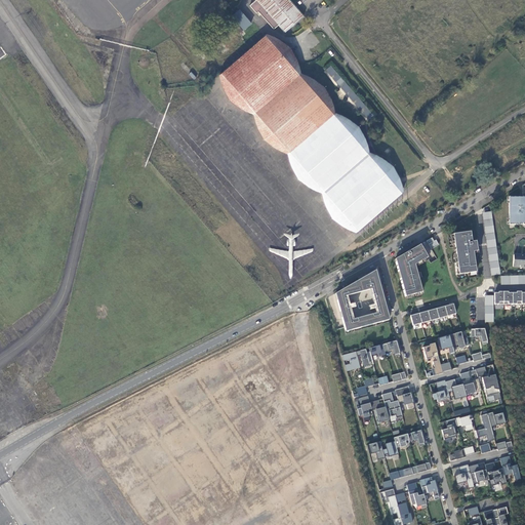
[(274,29),(278,25),(256,0),(254,0),(250,4),(256,12),(258,10),(274,29)]
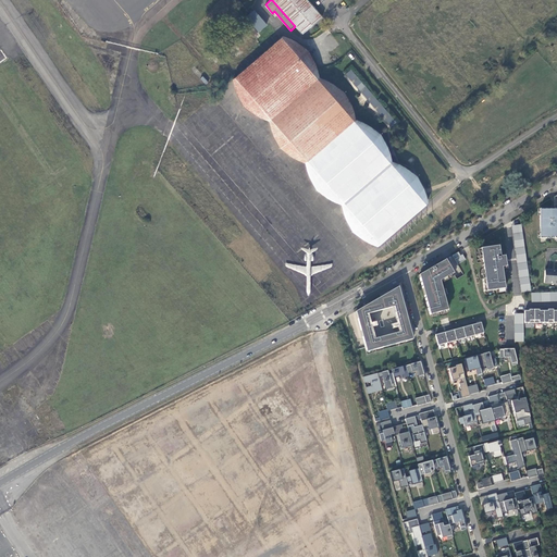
[(302,34),(322,16),(307,0),(272,0),(295,26),(302,34)]
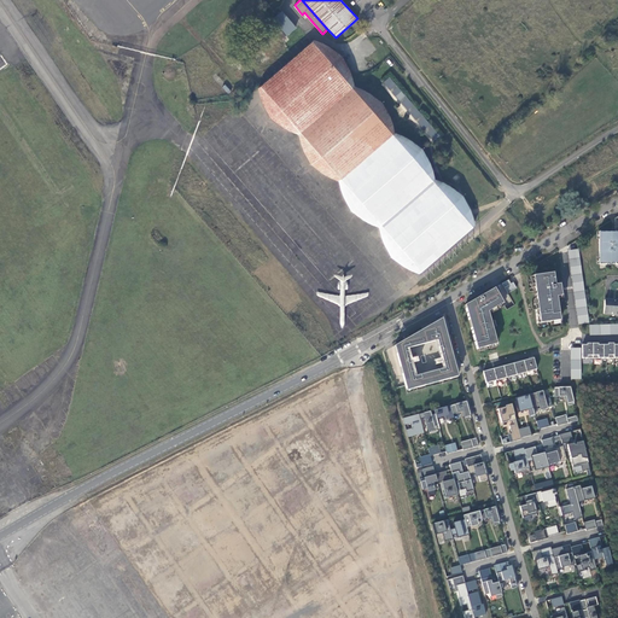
[(283,12),(273,19),(286,36),(296,29),(283,12)]
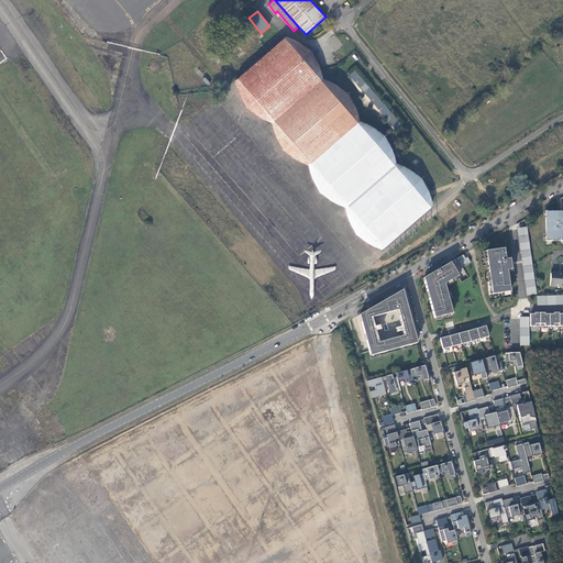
[(323,79),(323,78),(321,70),(318,64),(312,52),(311,51),(300,43),(294,40),(287,37),(236,80),(238,87),(241,95),(246,105),(247,108),(260,116),(265,119),(273,122),(323,79)]
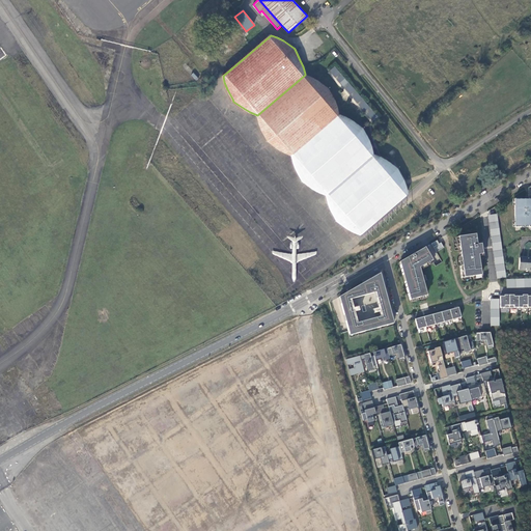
[(203,48),(198,52),(206,62),(212,58),(203,48)]
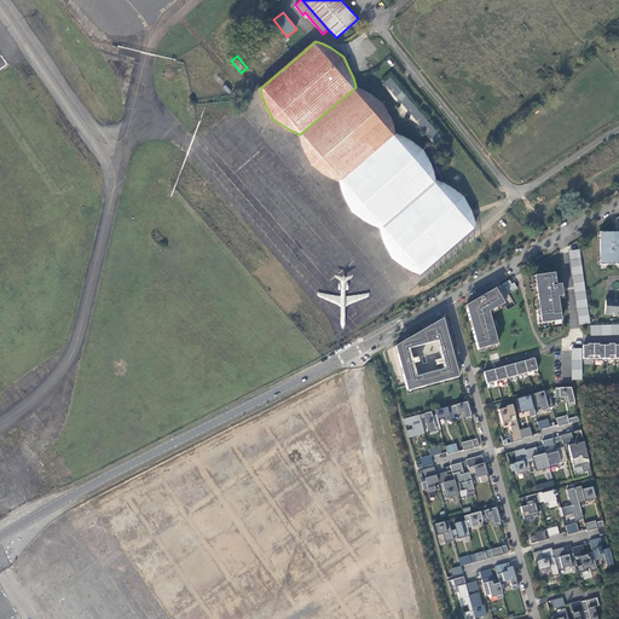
[(397,86),(391,77),(383,84),(391,92),(397,86)]
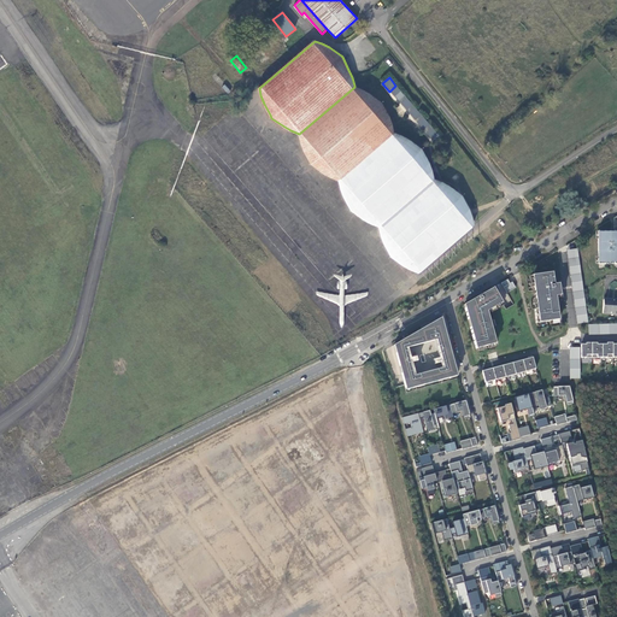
[(362,89),(354,87),(299,134),(300,137),(301,144),(304,150),(311,164),(323,172),(329,176),(339,180),(393,133),(394,133),(393,131),(392,123),(388,116),(381,103),(369,94),(362,89)]
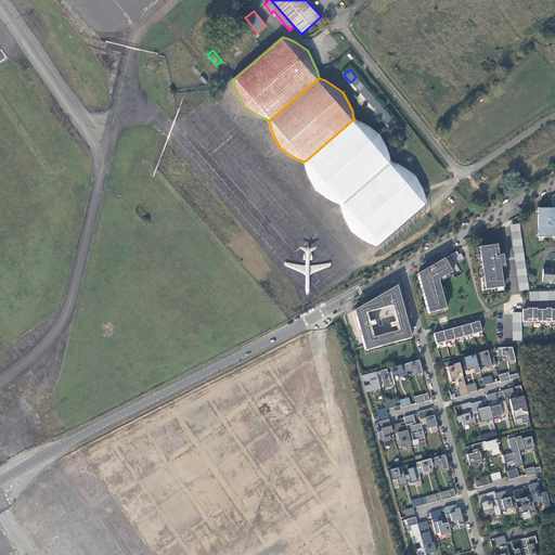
[(364,86),(358,78),(351,84),(358,91),(364,86)]
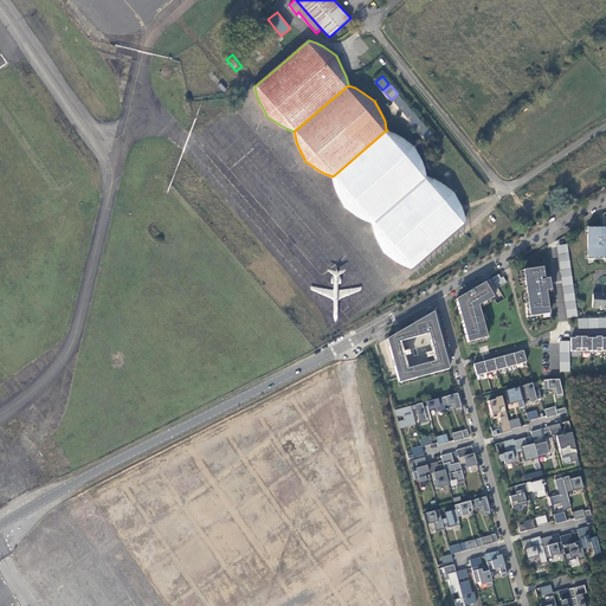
[(406,103),(399,96),(393,102),(400,109),(406,103)]
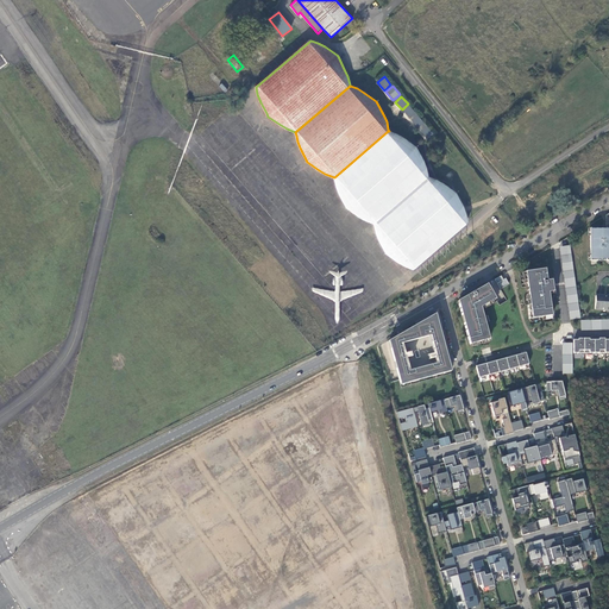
[(416,114),(409,106),(402,112),(409,119),(416,114)]
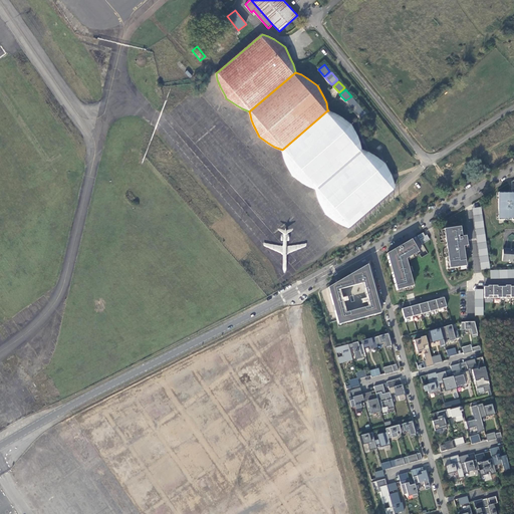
[(358,104),(352,97),(346,102),(353,109),(358,104)]
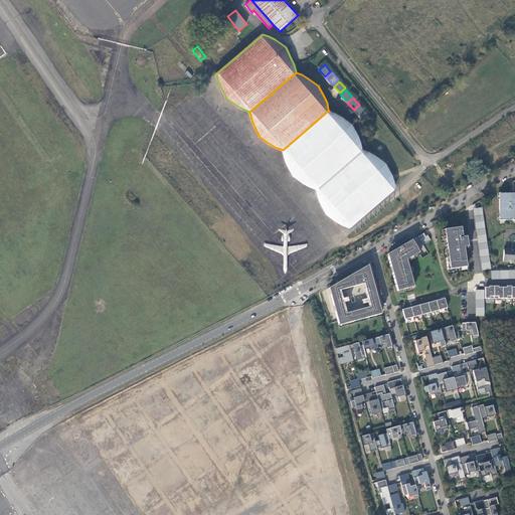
[(367,114),(361,107),(355,112),(361,119),(367,114)]
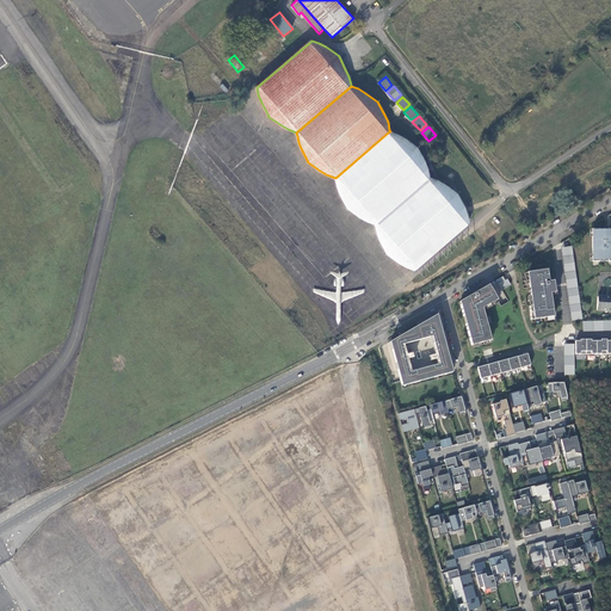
[(396,134),(389,131),(335,178),(335,183),(338,187),(340,193),(346,207),(347,208),(359,216),(366,221),(374,223),(375,223),(429,177),(426,167),(424,160),(417,147),(415,147),(405,139),(396,134)]
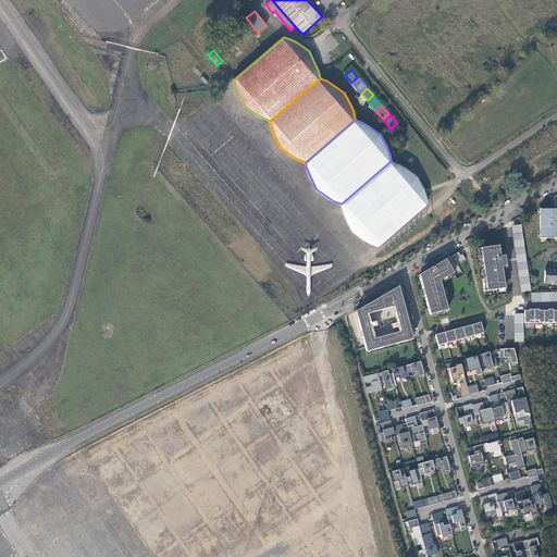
[(397,163),(391,161),(342,203),(342,208),(343,212),(345,218),(353,231),(363,238),(369,242),(376,245),(426,202),(426,201),(424,194),(422,187),(416,175),(405,168),(397,163)]
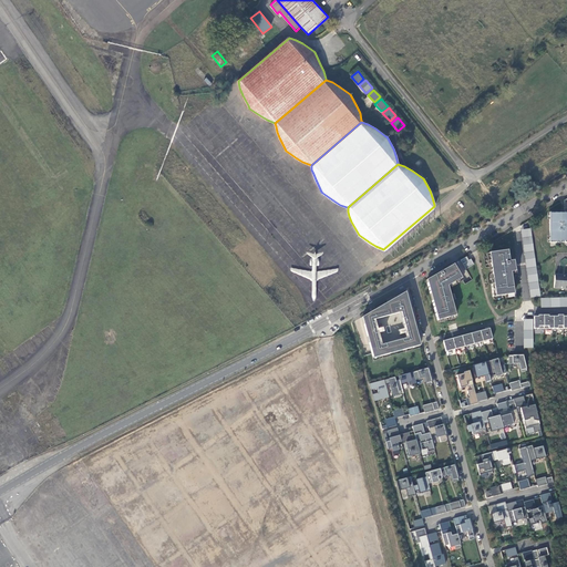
[(566,243),(566,212),(564,213),(564,215),(559,215),(556,215),(556,213),(549,213),(549,244),(556,244),(556,241),(564,241),(564,244),(566,243)]
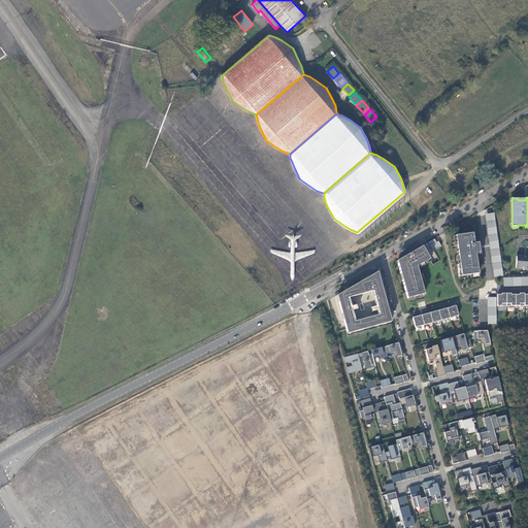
[(466,234),(456,235),(460,265),(458,265),(459,276),(479,273),(475,254),(480,253),(479,242),(474,243),(472,233),(466,234)]
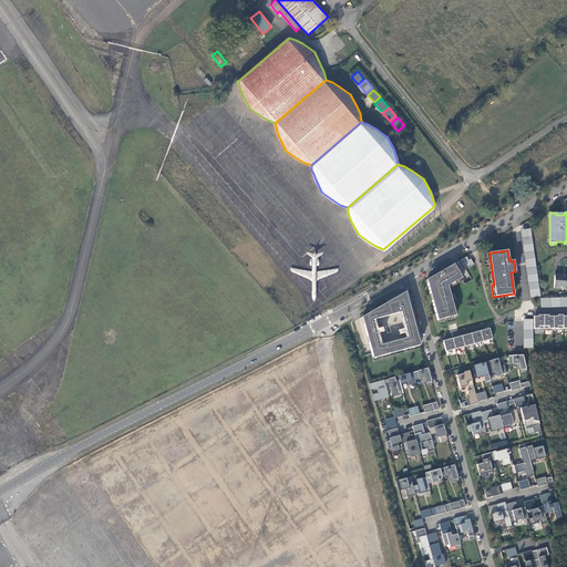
[(461,260),(465,269),(474,265),(471,259),(468,260),(466,257),(461,260)]
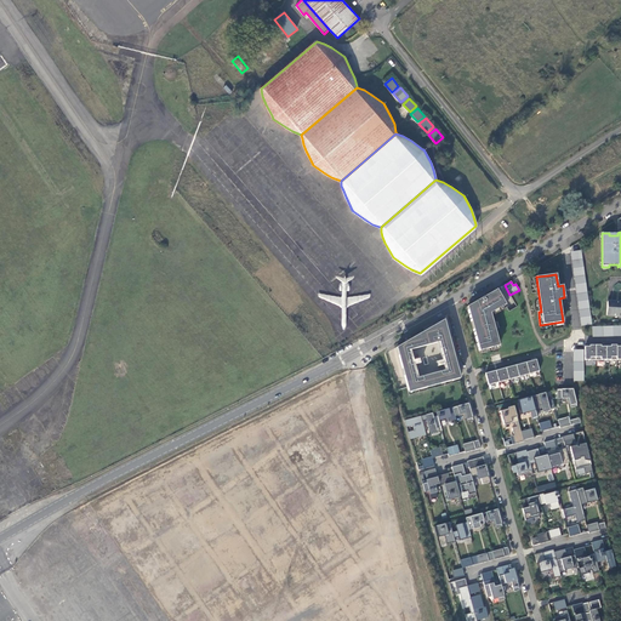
[(506,305),(496,290),(482,298),(473,303),(474,305),(468,311),(479,351),(500,346),(490,313),(506,305)]
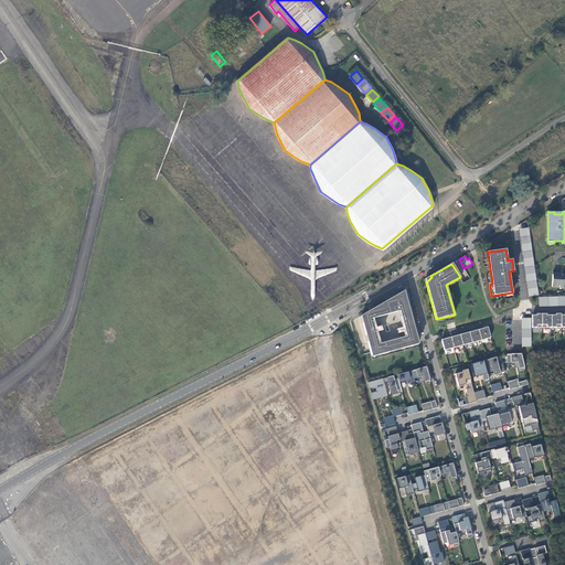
[(553,275),(553,276),(552,287),(564,287),(564,274),(562,274),(562,275),(553,275)]
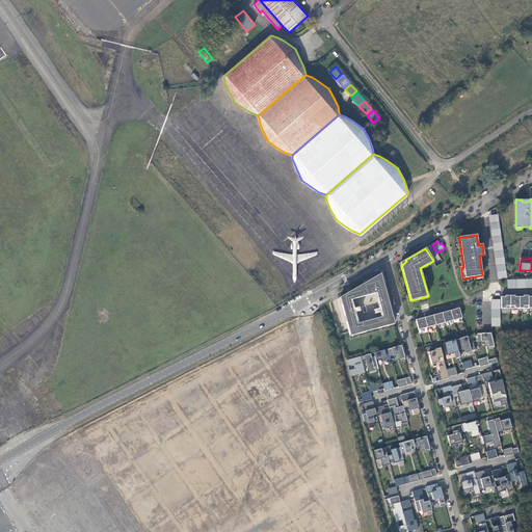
[(340,297),(342,304),(341,304),(344,316),(345,316),(347,322),(346,322),(349,335),(355,333),(356,335),(388,325),(388,324),(394,322),(383,285),(382,285),(379,276),(372,278),(372,282),(364,284),(365,286),(355,288),(356,291),(352,292),(348,293),(348,295),(340,297)]
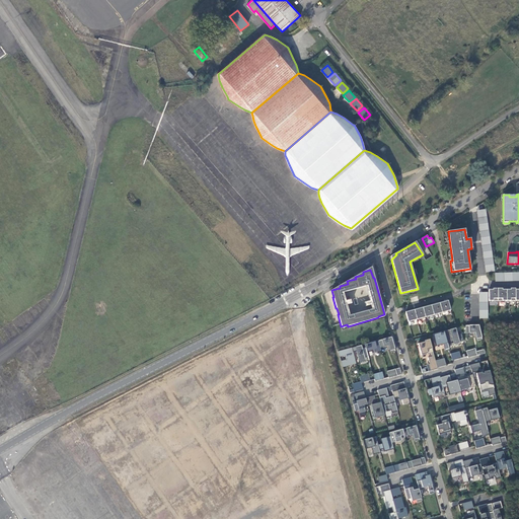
[(493,290),(489,290),(489,301),(498,301),(498,288),(493,288),(493,290)]
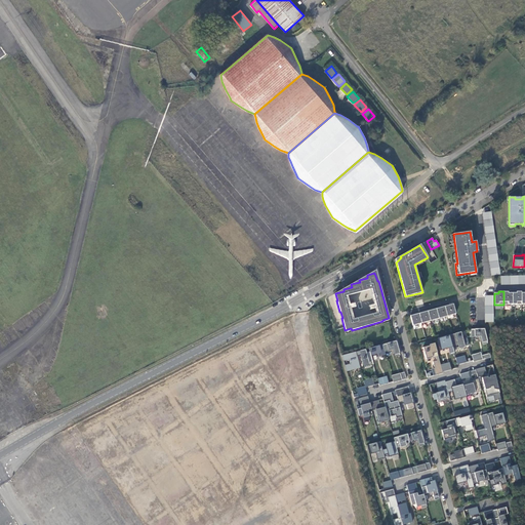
[(508,291),(503,291),(503,305),(513,305),(513,293),(508,293),(508,291)]
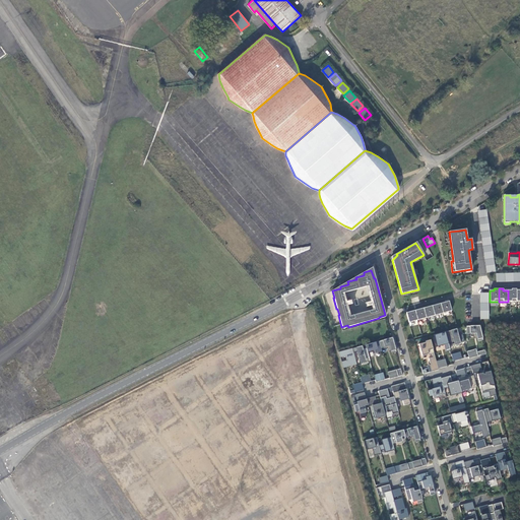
[(511,289),(508,290),(508,302),(516,301),(516,289),(516,288),(511,288),(511,289)]
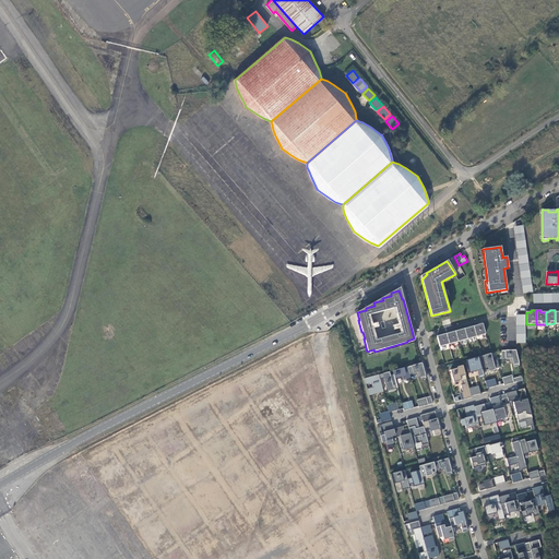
[(483,323),(473,326),(476,336),(486,334),(483,323)]
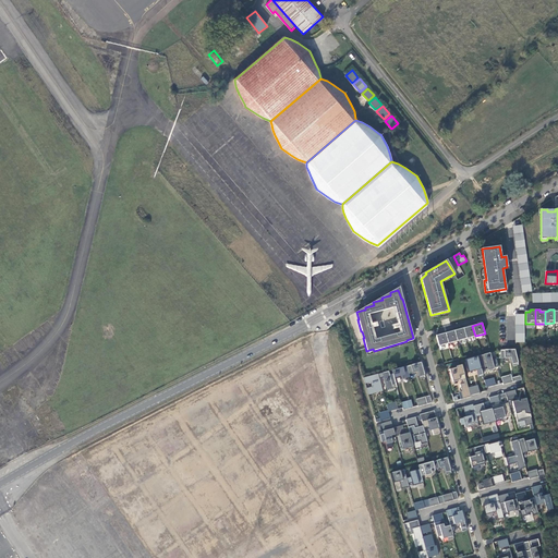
[(472,326),(463,328),(466,339),(475,336),(472,326)]
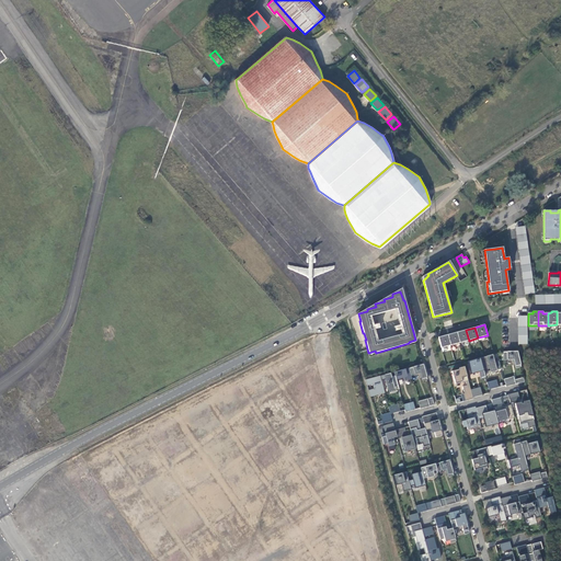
[(466,330),(457,332),(459,343),(469,341),(466,330)]
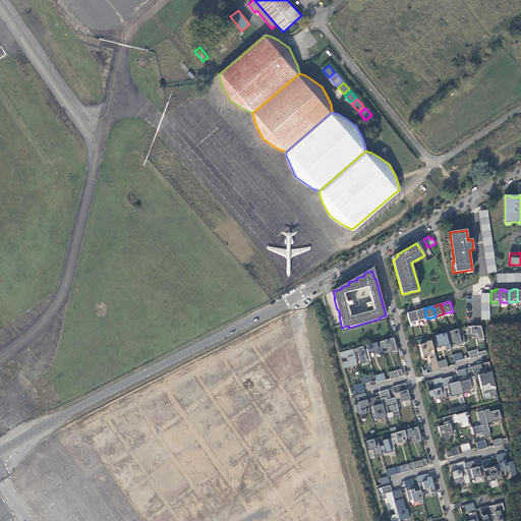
[(424,308),(416,311),(418,321),(426,319),(424,308)]
